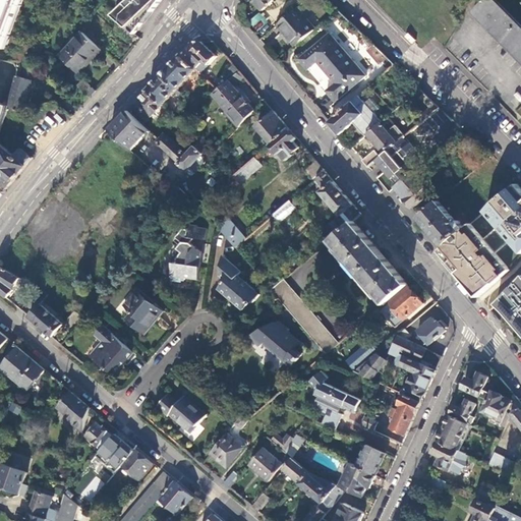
[(23,0),(0,0),(0,48),(5,49),(23,0)]
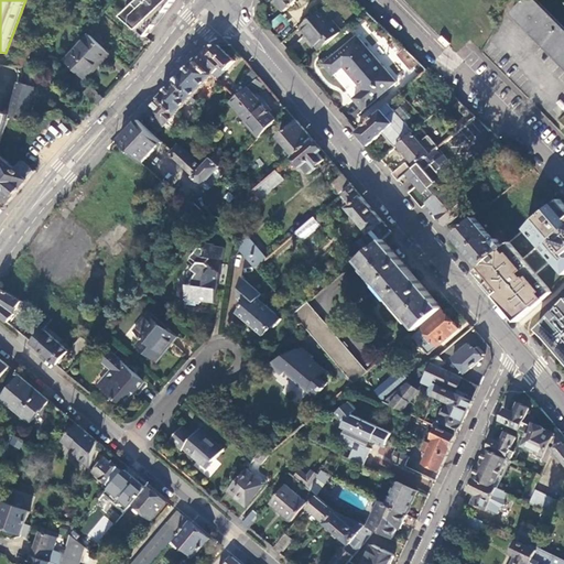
[(155,26),(152,23),(163,12),(165,14),(177,0),(176,0),(142,0),(123,18),(147,39),(155,26)]
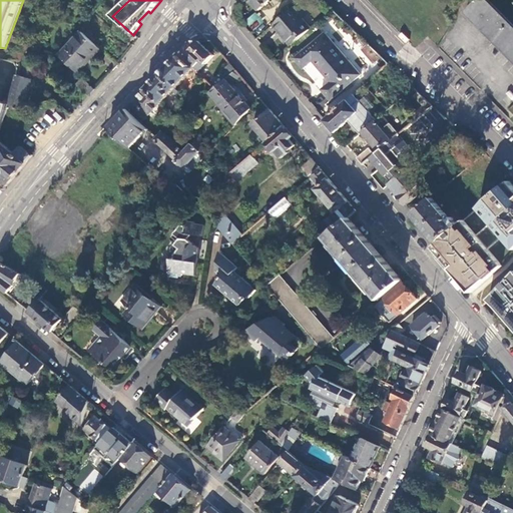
[(247,0),(259,11),(270,0),(247,0)]
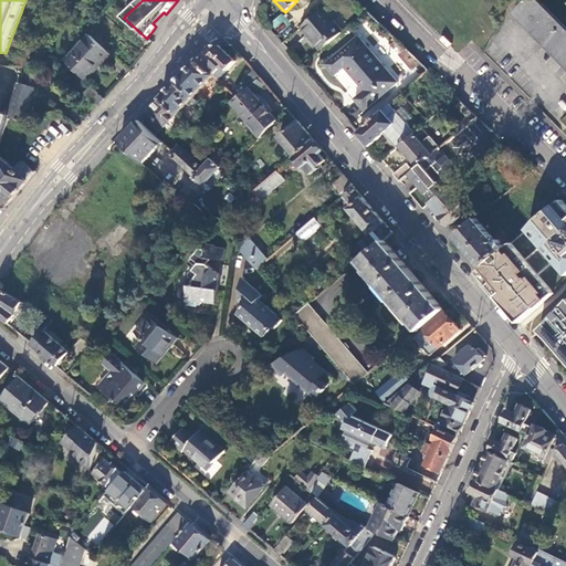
[(565,66),(565,27),(540,0),(527,0),(525,2),(526,3),(514,14),(515,16),(516,16),(565,66)]
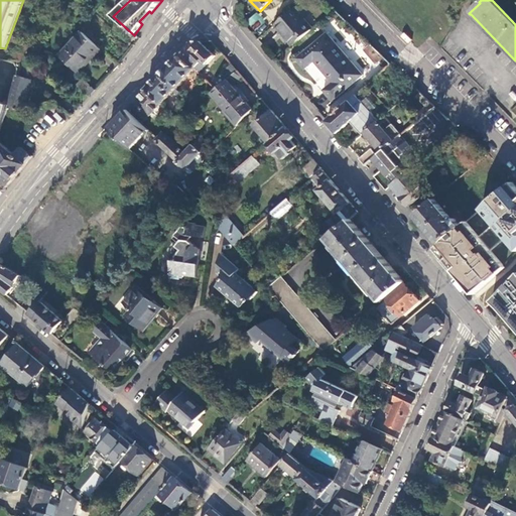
[(294,9),(275,24),(293,45),(312,30),(294,9)]
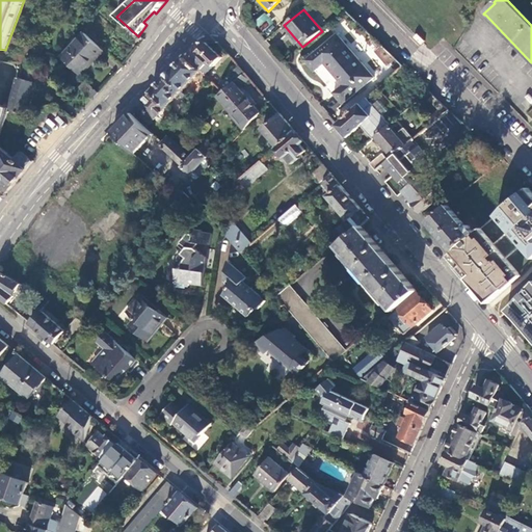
[(280,29),(267,15),(257,23),(262,29),(258,32),(265,41),(271,35),(280,29)]
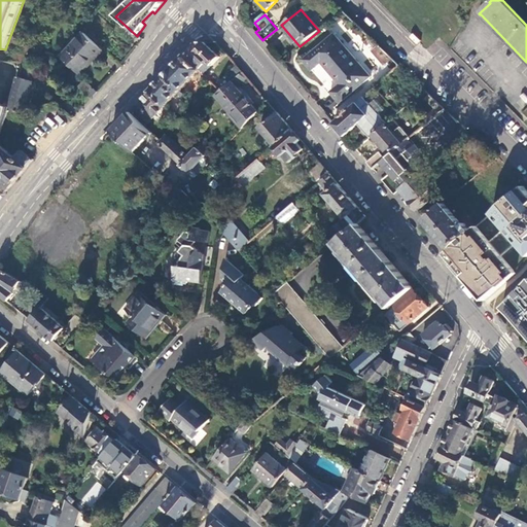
[(117,30),(132,43),(137,38),(123,25),(117,30)]
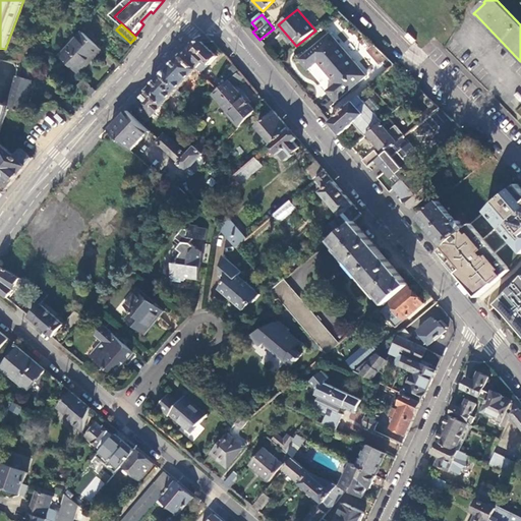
[(61,57),(79,74),(103,50),(84,34),(61,57)]
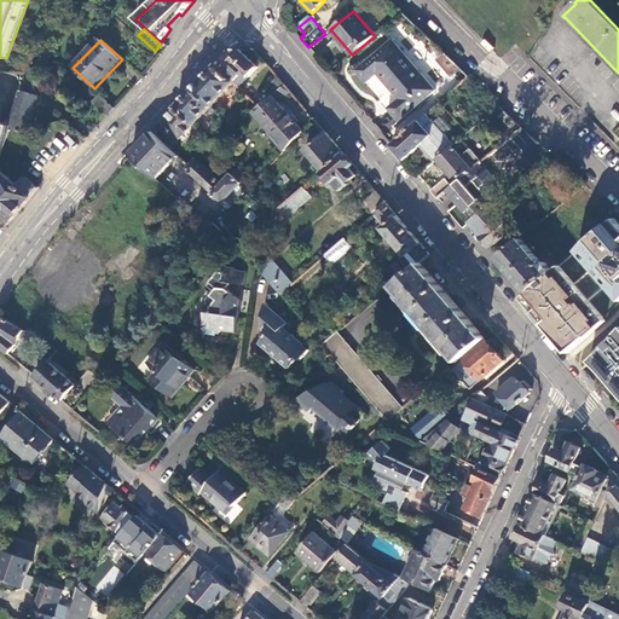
[(388,110),(399,122),(435,91),(393,40),(356,70),(365,84),(376,75),(398,100),(388,110)]
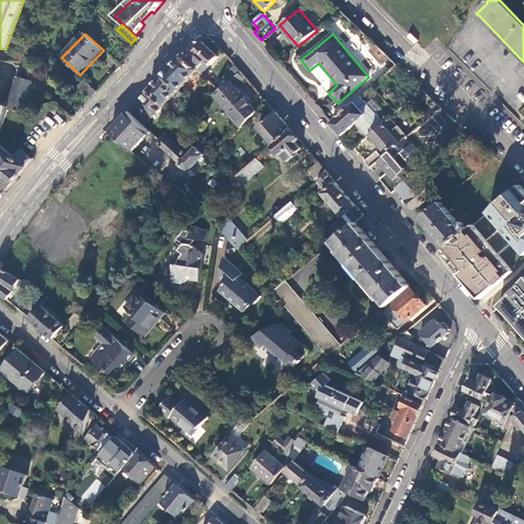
[(195,42),(183,56),(199,71),(200,72),(208,64),(210,67),(218,57),(203,43),(195,42)]
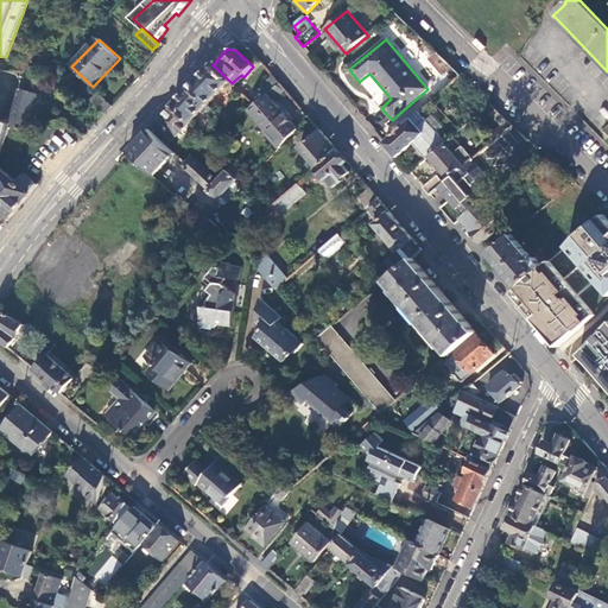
[(36,57),(23,51),(13,73),(29,75),(36,57)]
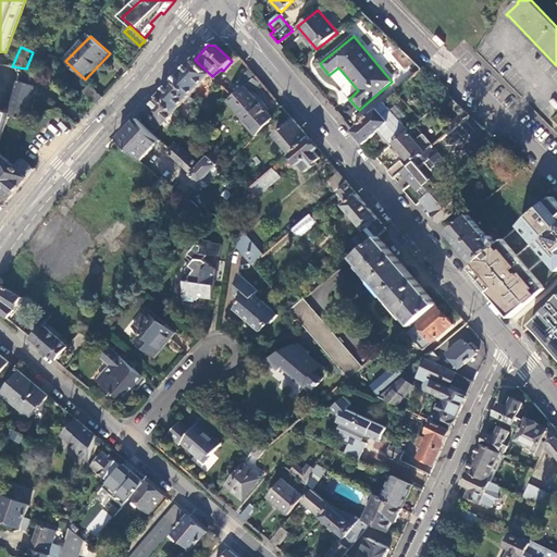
[(401,48),(394,51),(403,69),(410,65),(401,48)]
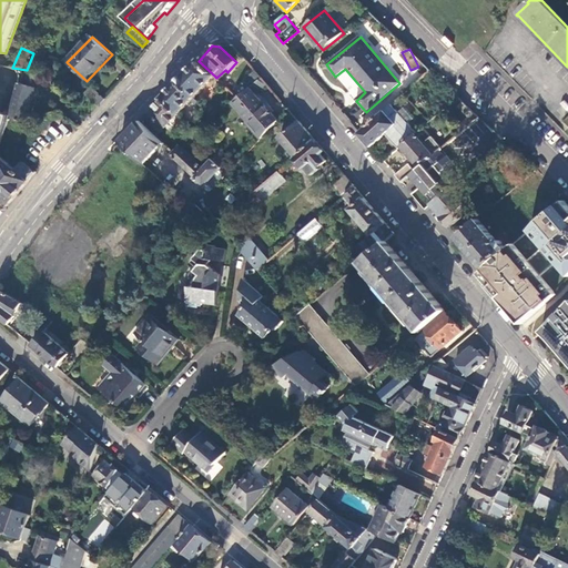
[(215,77),(199,61),(162,99),(179,114),(215,77)]
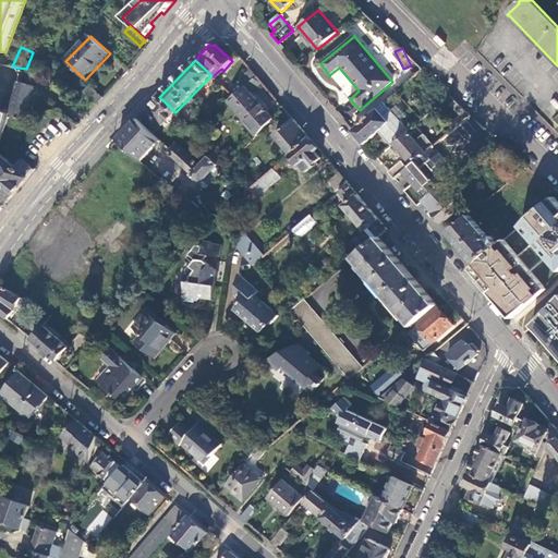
[(251,70),(245,75),(240,80),(245,87),(257,77),(251,70)]
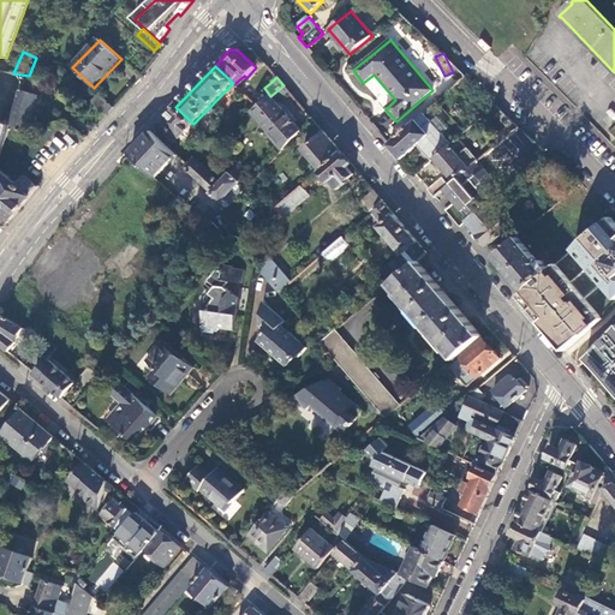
[(267,133),(282,153),(300,132),(276,103),(290,93),(284,85),(270,96),(264,102),(258,107),(251,113),(268,132),(267,133)]
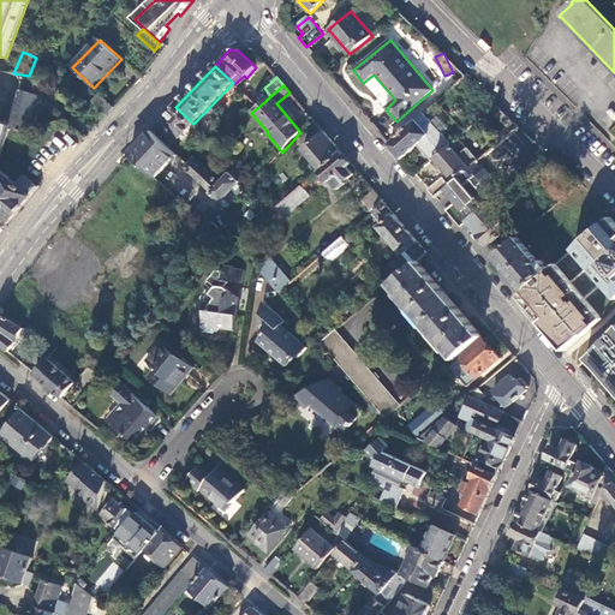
[(11,129),(28,133),(40,96),(24,91),(23,91),(11,129)]
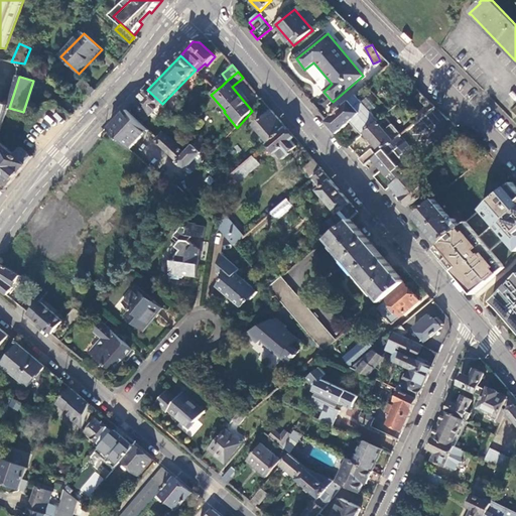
[(214,78),(209,83),(217,90),(222,86),(215,79),(214,78)]
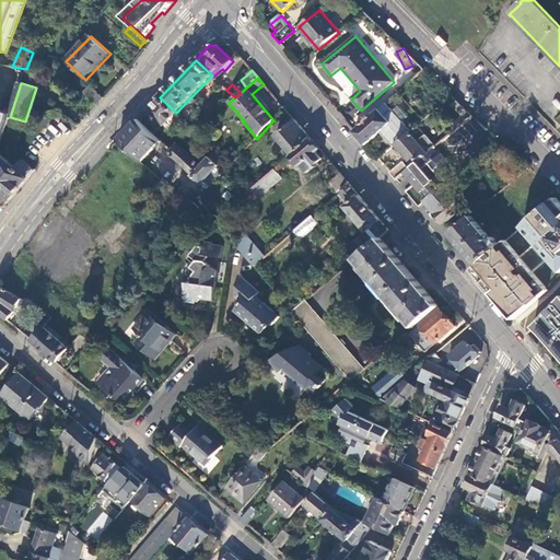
[(83,94),(97,107),(103,100),(90,88),(88,90),(83,94)]
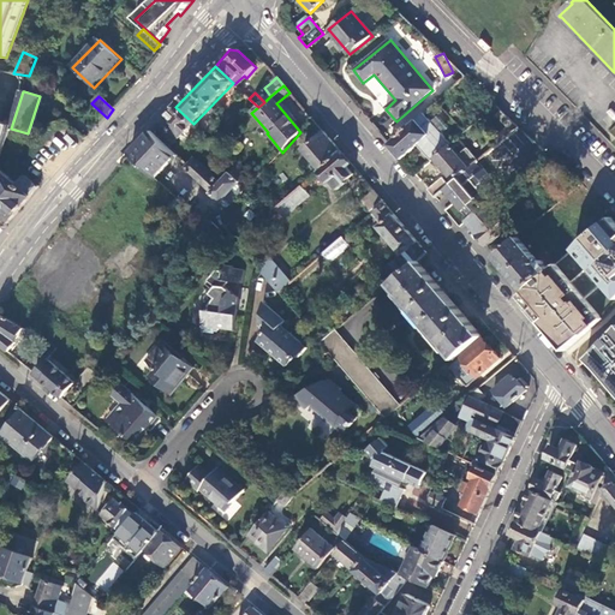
[(193,124),(175,107),(161,123),(178,139),(193,124)]
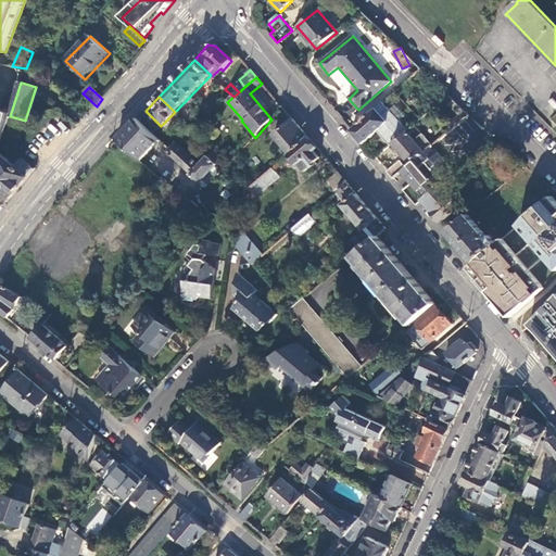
[(469,116),(454,102),(447,108),(457,117),(443,128),(447,133),(469,116)]
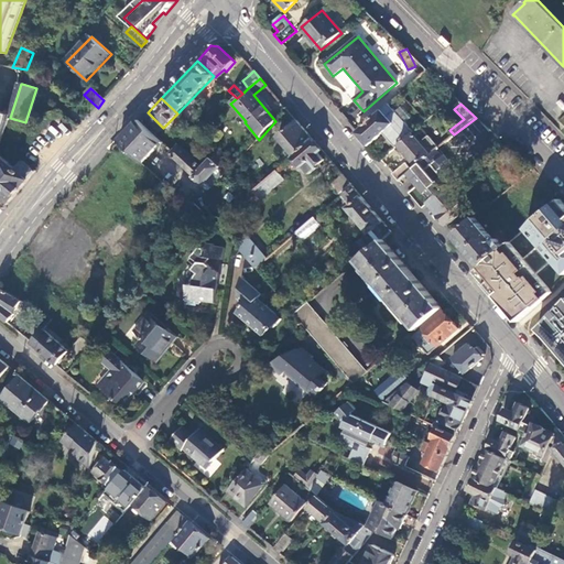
[(390,105),(357,133),(366,143),(369,147),(383,134),(396,149),(398,147),(414,133),(405,123),(397,112),(390,105)]
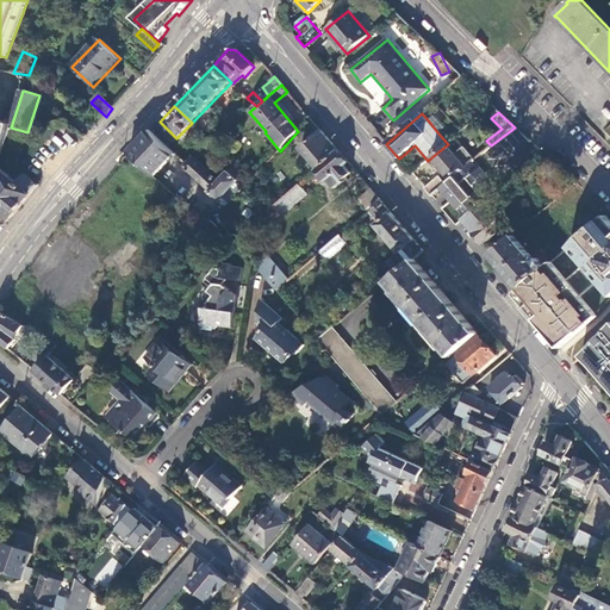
[(446,128),(435,116),(429,122),(439,134),(446,128)]
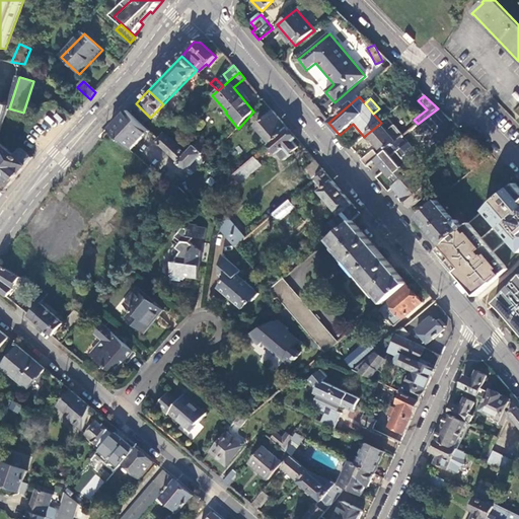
[(0,130),(9,108),(0,104),(0,130)]
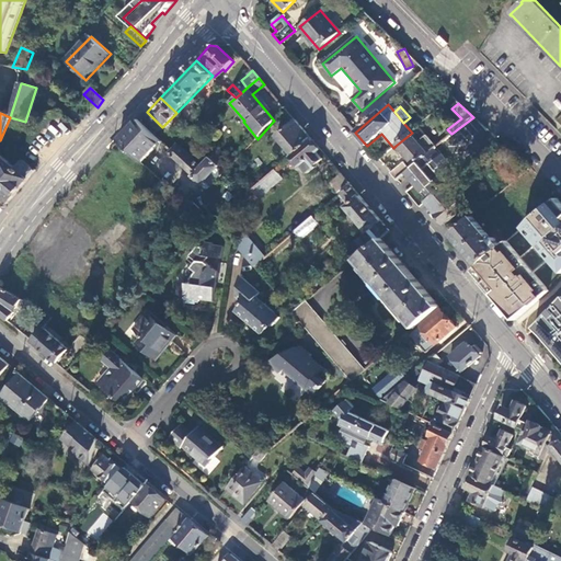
[(138,121),(117,141),(140,163),(160,141),(138,121)]
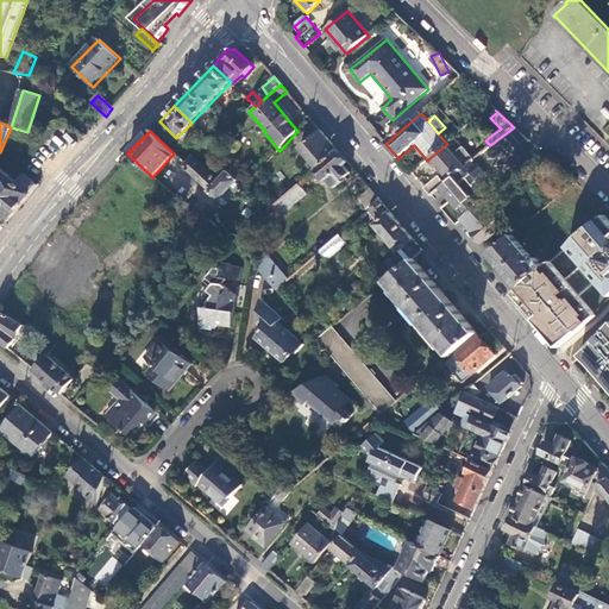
[(300,149),(318,169),(338,151),(327,139),(321,132),(300,149)]
